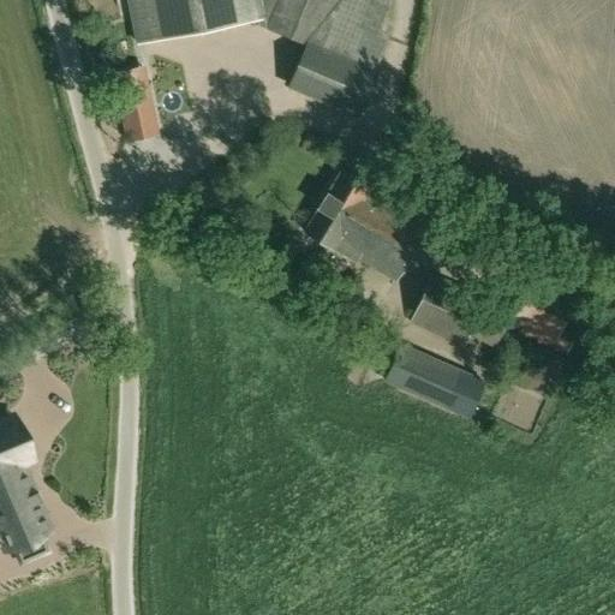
[(127,0),(137,42),(256,18),(258,24),(300,41),(305,43),(288,85),(356,113),(387,39),(377,35),(384,16),(344,0),(127,0)]
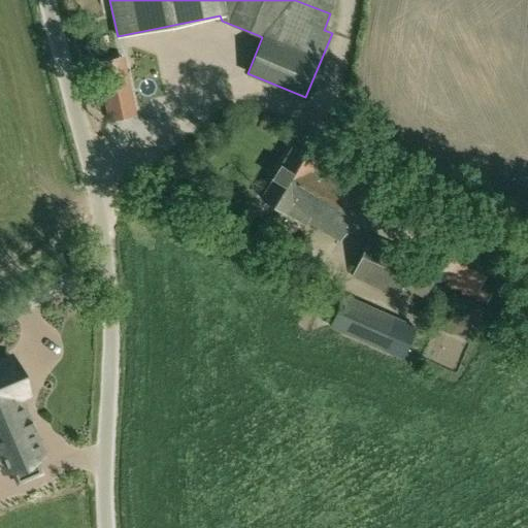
[(120,53),(94,59),(107,120),(134,114),(120,53)]
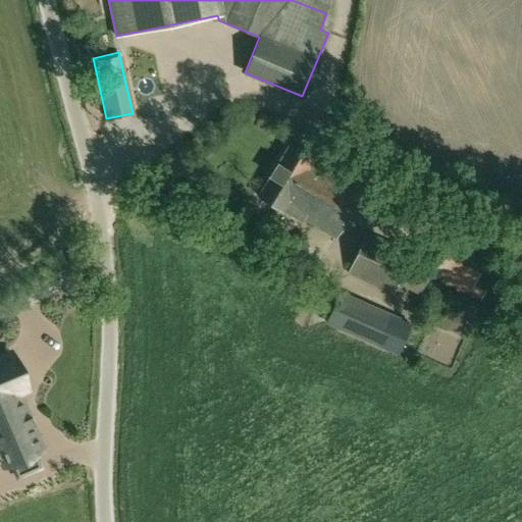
[(258,196),(281,210),(296,218),(298,216),(335,239),(363,193),(312,162),(313,159),(290,145),(258,196)]
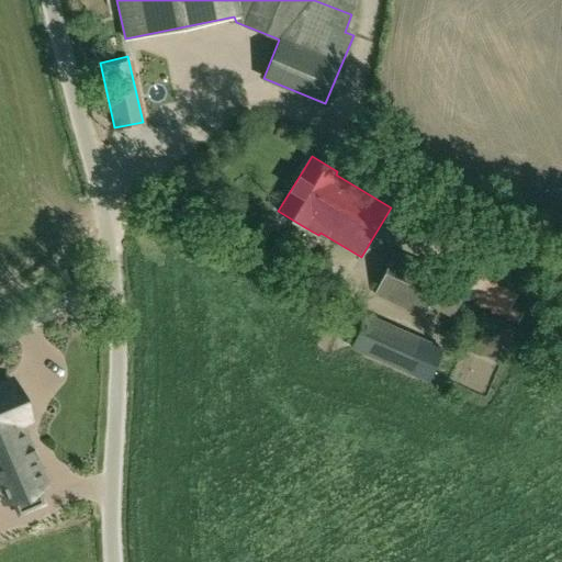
[(527,268),(481,247),(465,281),(395,250),(375,294),(424,315),(430,301),(452,311),(459,298),(517,323),(526,304),(514,298),(527,268)]
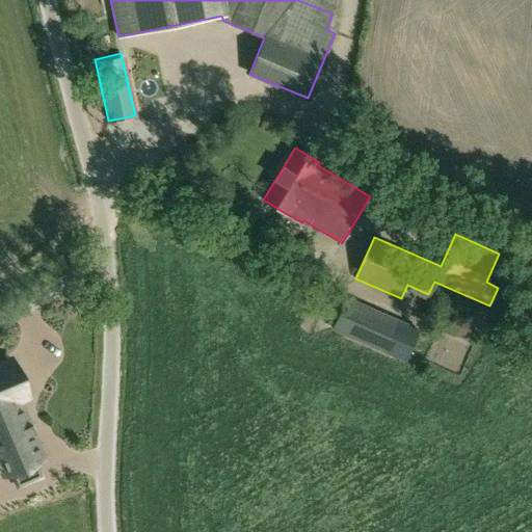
[(500,272),(493,269),(489,276),(497,280),(500,272)]
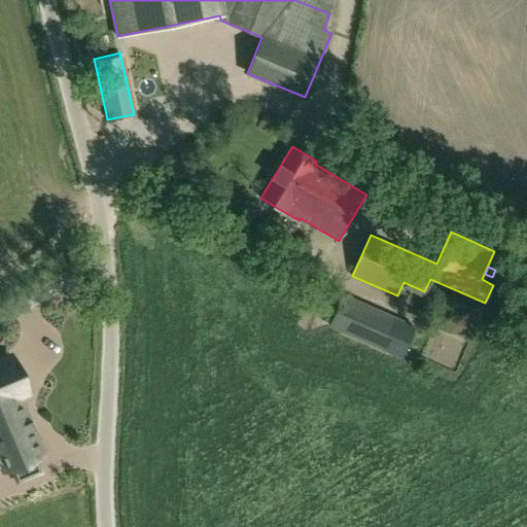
[(484,307),(434,286),(420,321),(470,341),(484,307)]
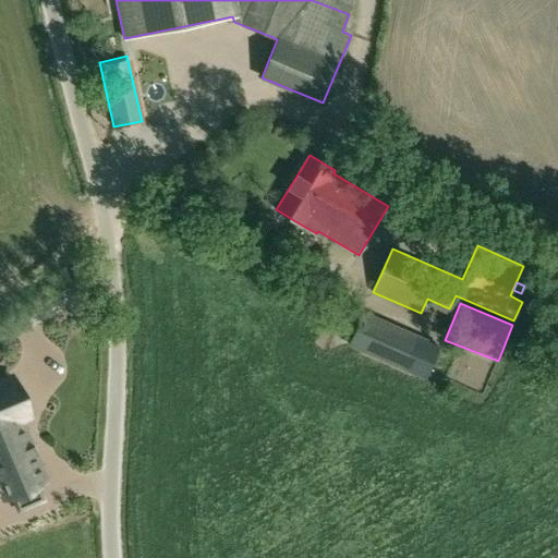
[(349,344),(425,378),(439,347),(363,313),(349,344)]
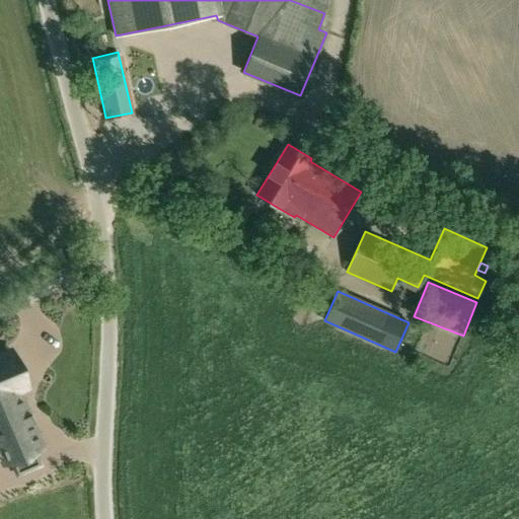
[(48,362),(0,373),(0,410),(8,408),(22,467),(58,459),(44,399),(56,396),(48,362)]
